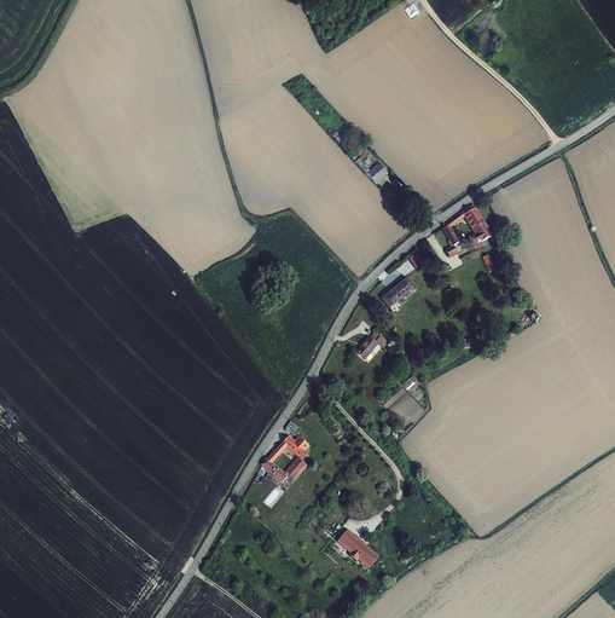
[(373,160),(364,168),(378,184),(388,174),(379,166),(372,172),(370,168),(377,162),(373,160)]
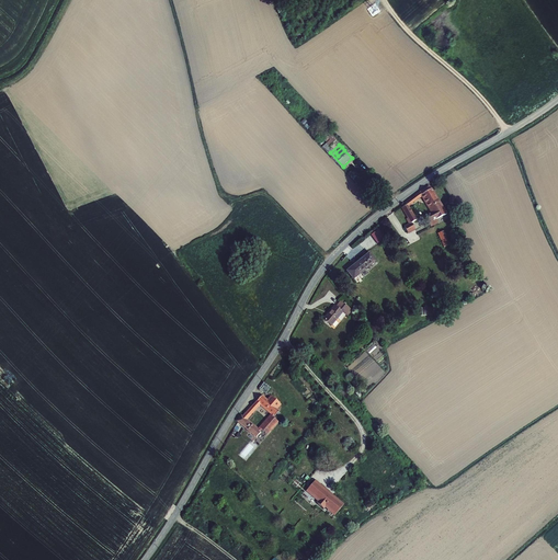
[(424,224),(425,227),(434,223),(433,219),(444,214),(429,186),(405,203),(406,204),(400,208),(408,223),(411,230),(413,232),(419,230),(418,227),(424,224)]
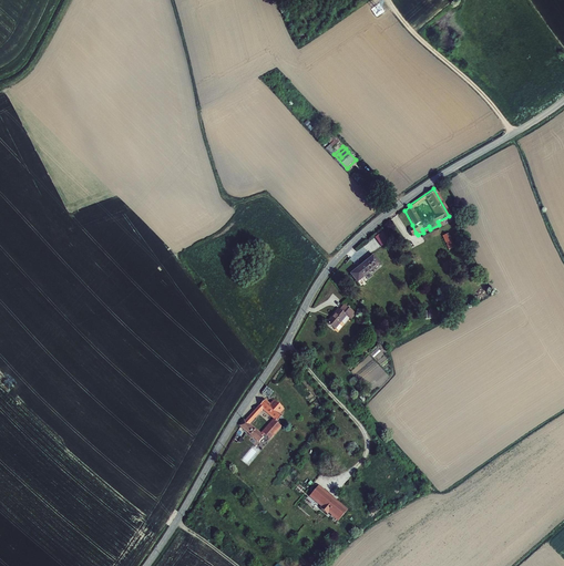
[(416,233),(412,225),(406,228),(409,235),(416,233)]
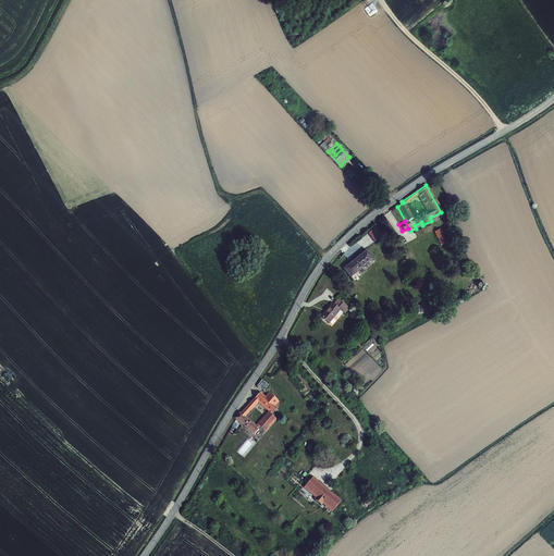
[(366,231),(371,241),(379,235),(374,226),(366,231)]
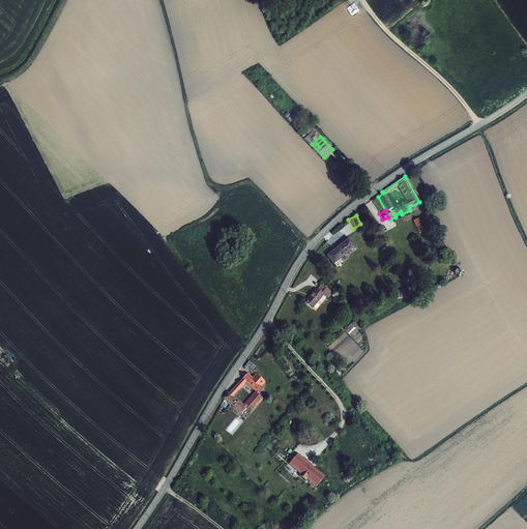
[(417,216),(412,218),(418,232),(423,230),(417,216)]
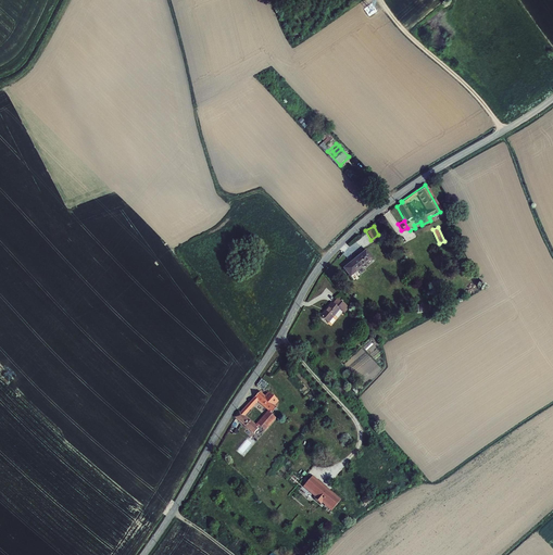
[(407,242),(401,246),(413,268),(419,264),(414,255),(407,242)]
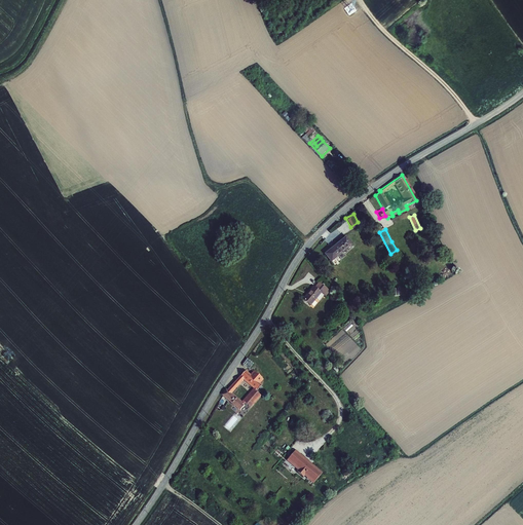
[(353,244),(346,235),(326,251),(333,260),(353,244)]
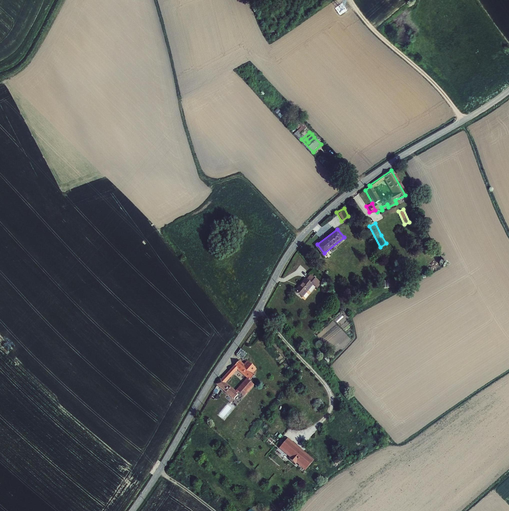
[(317,278),(311,274),(311,275),(309,274),(305,280),(304,279),(295,292),(303,297),(317,278)]
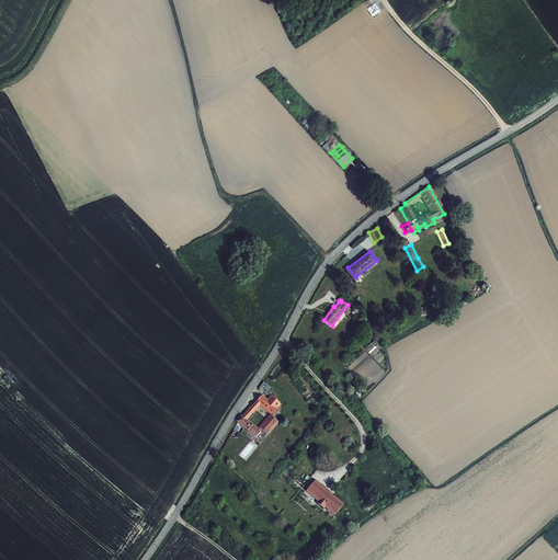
[(258,390),(265,396),(271,388),(263,383),(258,390)]
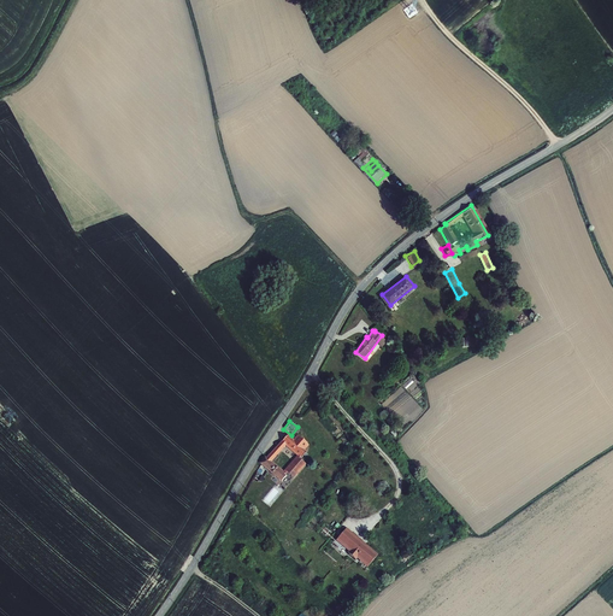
[(304,450),(308,445),(298,435),(292,441),(287,436),(267,457),(265,456),(260,464),(281,481),(286,476),(270,462),(287,445),(301,457),(306,452),(304,450)]
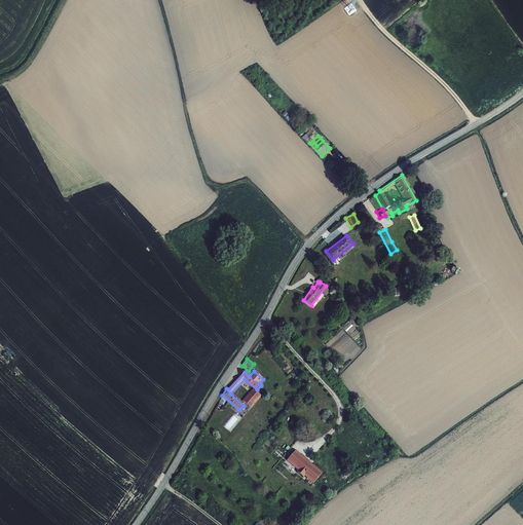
[(290,454),(292,456),(289,460),(315,482),(324,472),(297,450),(295,453),(292,451),(290,454)]
